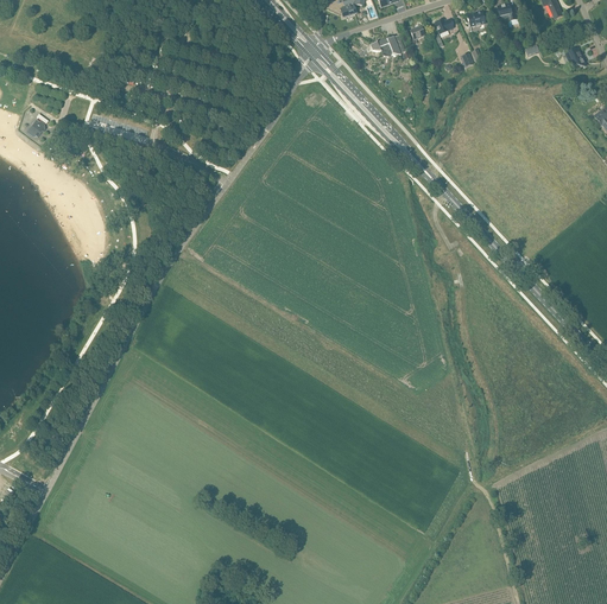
[(341,7),(345,16),(358,11),(354,2),(356,2),(365,2),(365,0),(345,0),(345,2),(346,2),(347,5),(341,7)]
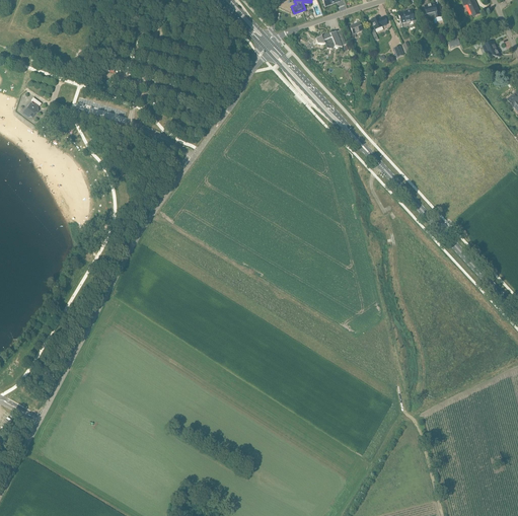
[(463,0),(465,3),(469,2),(474,14),(482,11),(477,2),(476,2),(475,0),(463,0)]
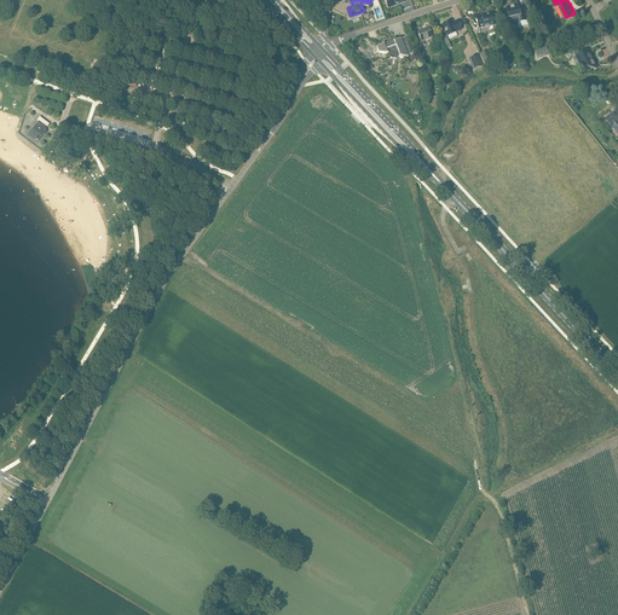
[(520,1),(508,5),(510,15),(520,12),(524,23),(530,22),(526,5),(521,6),(520,1)]
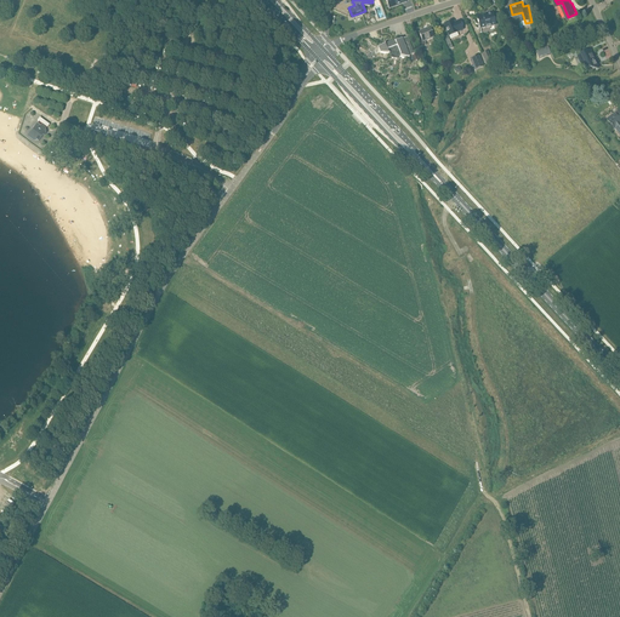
[(488,12),(478,13),(481,26),(496,22),(494,10),(488,10),(488,12)]
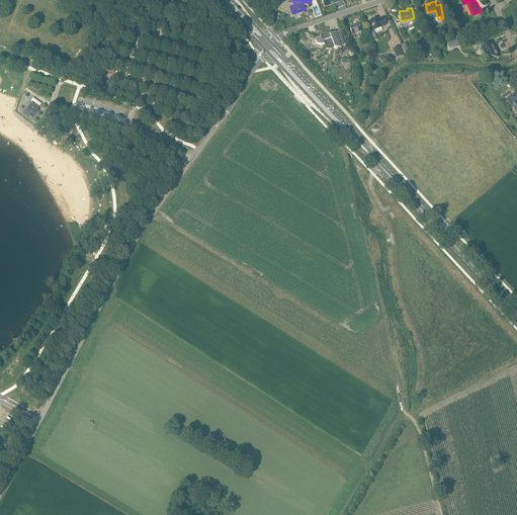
[(378,14),(371,17),(375,27),(382,24),(388,22),(384,14),(379,16),(378,14)]
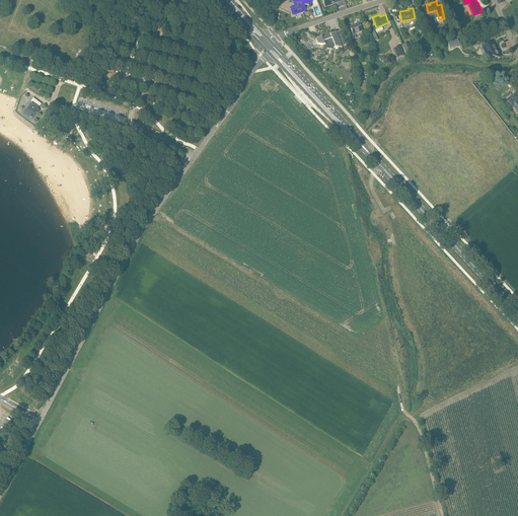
[(448,19),(453,31),(457,29),(452,17),(448,19)]
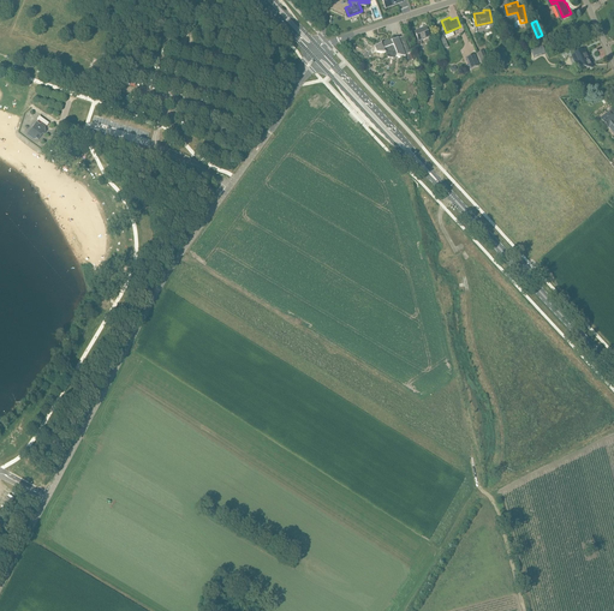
[(427,24),(416,29),(418,35),(416,37),(418,43),(423,41),(422,37),(431,34),(427,24)]
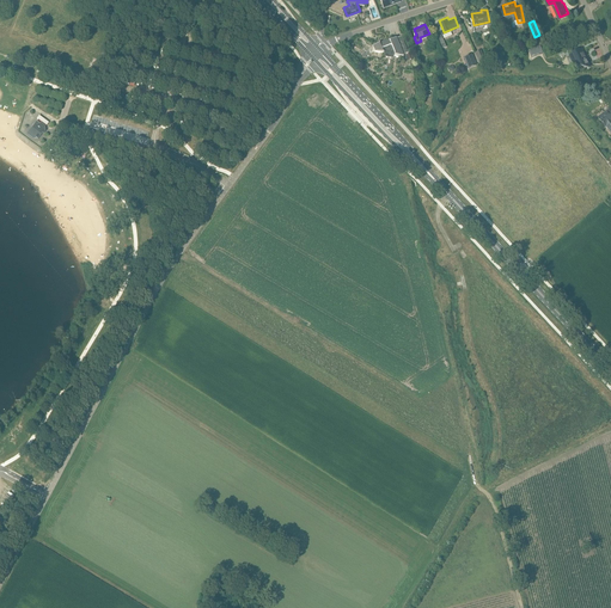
[(86,40),(96,43),(98,34),(90,31),(86,40)]
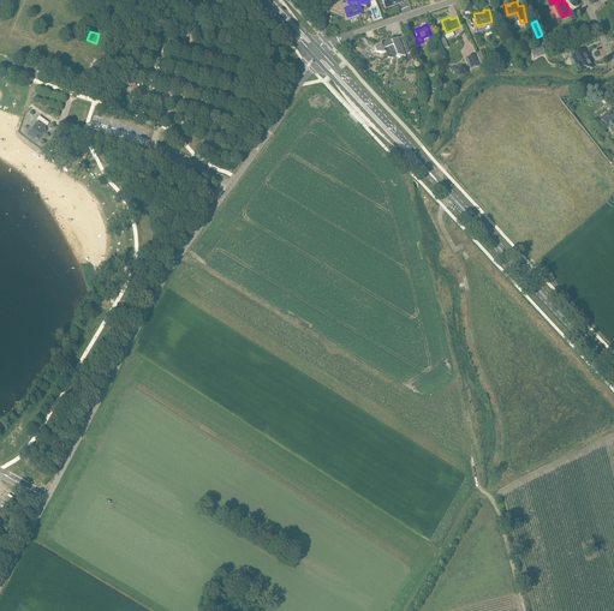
[(382,40),(375,43),(376,43),(379,48),(377,48),(377,49),(387,51),(398,52),(407,53),(406,51),(411,49),(404,34),(399,35),(392,37),(382,41),(382,40)]
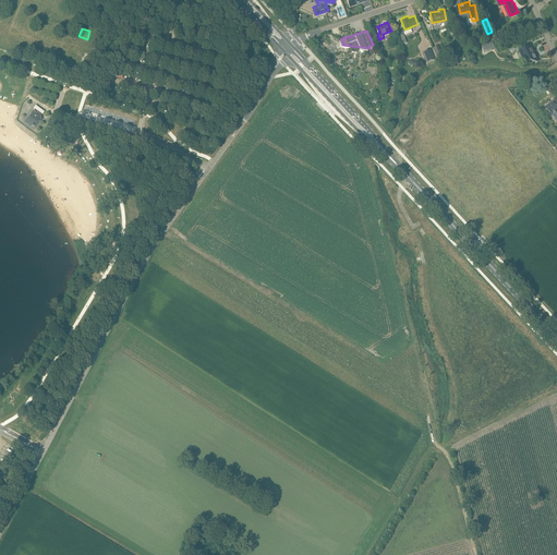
[(531,41),(523,46),(528,56),(529,55),(529,57),(537,58),(535,52),(535,51),(531,41)]
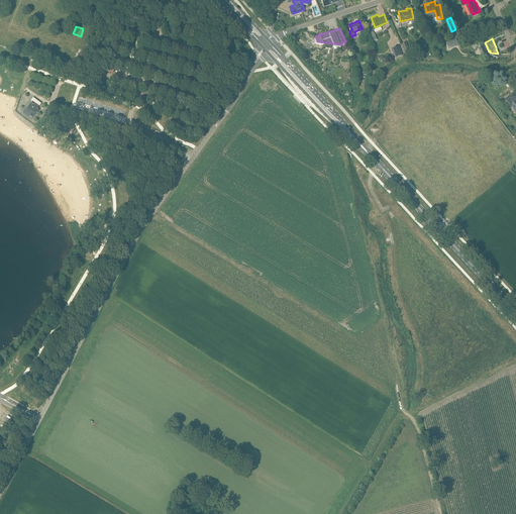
[(408,54),(409,54),(412,53),(411,49),(407,39),(402,42),(406,52),(407,52),(408,54)]
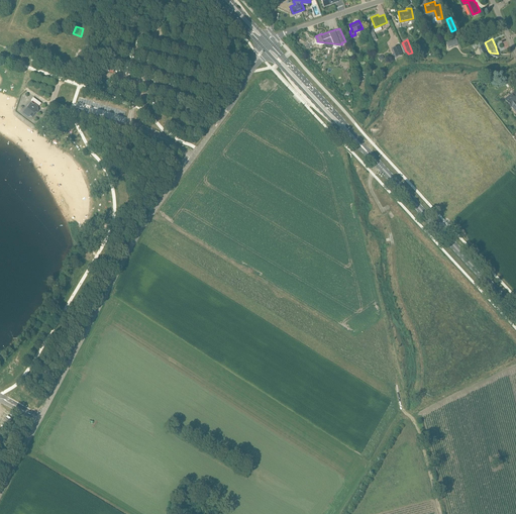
[(397,56),(404,53),(400,43),(393,46),(397,56)]
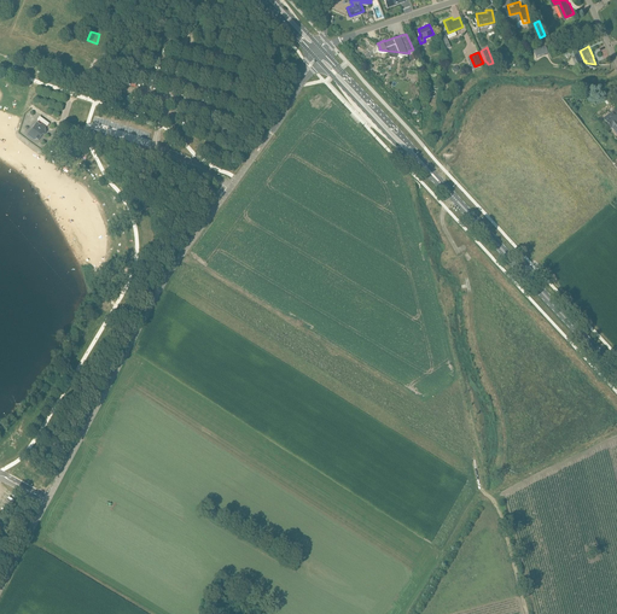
[(58,105),(30,97),(25,111),(28,112),(27,118),(51,127),(58,105)]
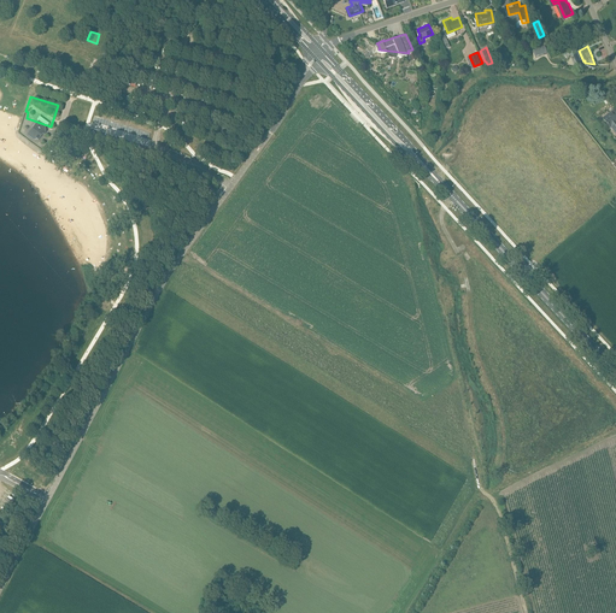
[(615,106),(610,111),(604,116),(612,125),(612,124),(615,128),(615,106)]
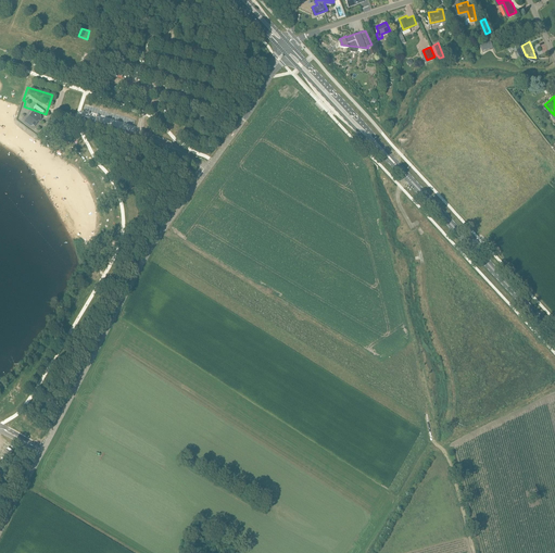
[(68,101),(58,97),(57,103),(67,107),(68,101)]
